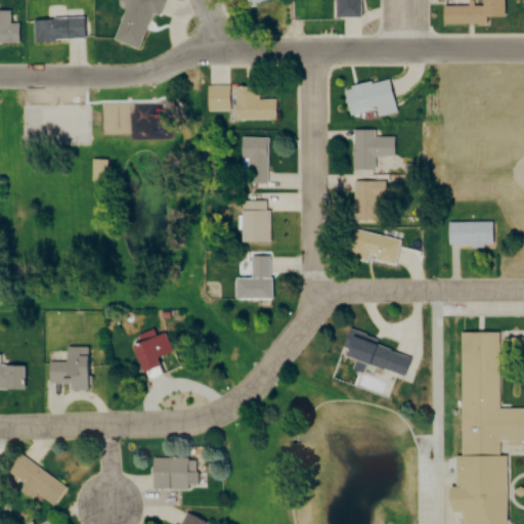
[(163,3),(151,0),(138,0),(138,3),(128,0),(126,0),(115,42),(139,49),(149,13),(159,16),(163,3)]
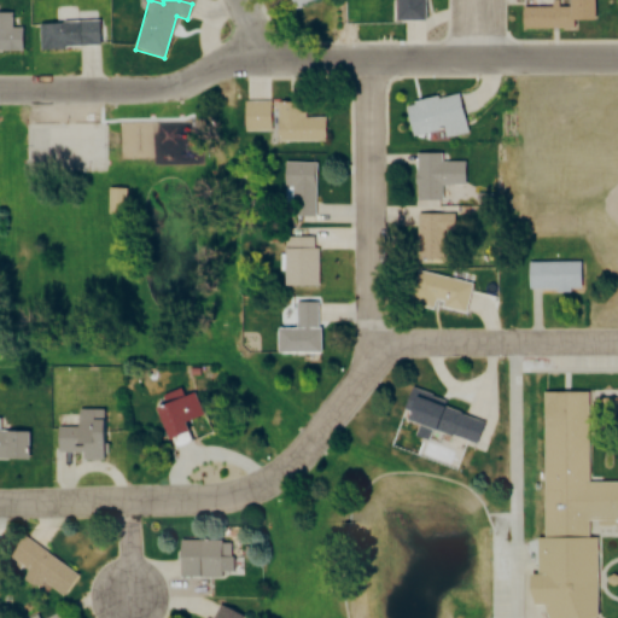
[(423,0),(394,0),(394,21),(423,21),(423,0)]
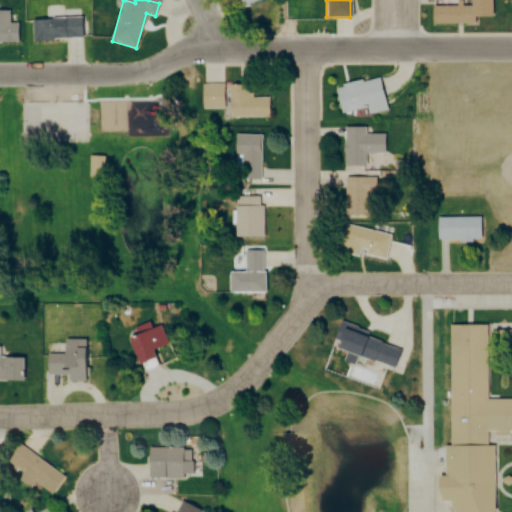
[(432,25),(490,25),(490,3),(432,3),(432,25)]
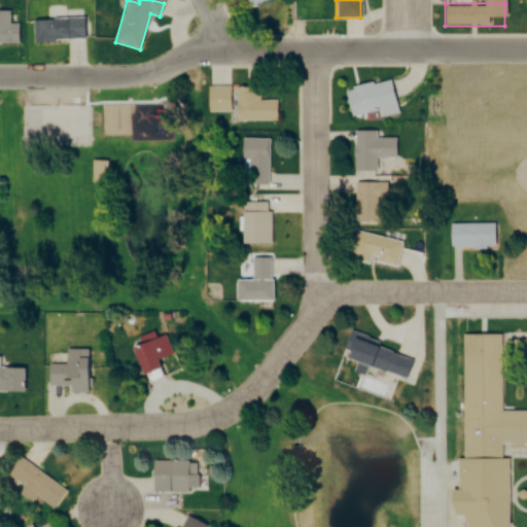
[(0,44),(16,44),(16,12),(0,11),(0,44)]
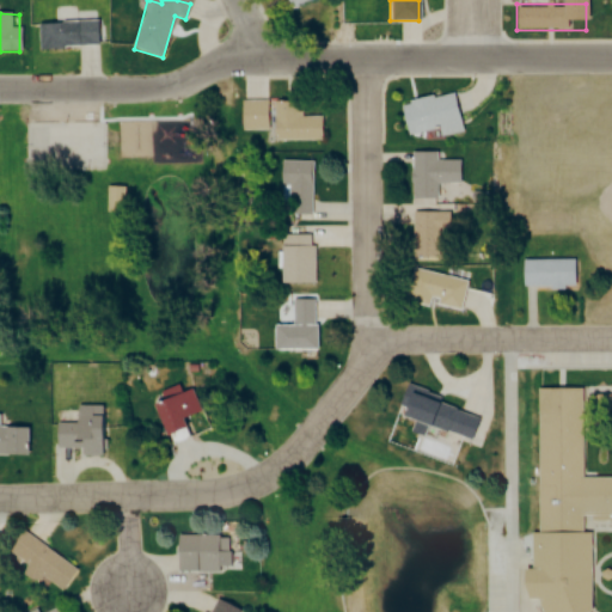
[(97,22),(37,23),(37,48),(97,48),(97,22)]
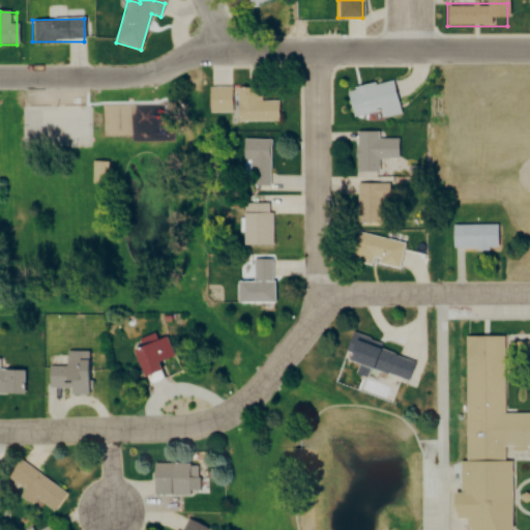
[(346,90),(351,116),(380,111),(382,118),(399,115),(392,81),(346,90)]
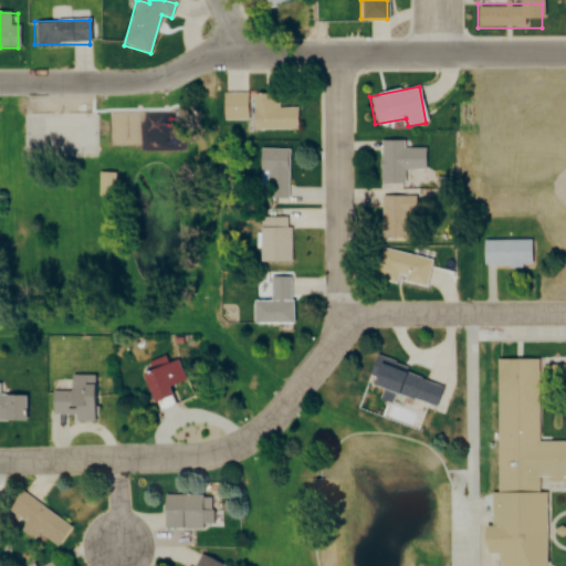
[(248,121),(248,94),(223,93),(222,121),(248,121)]
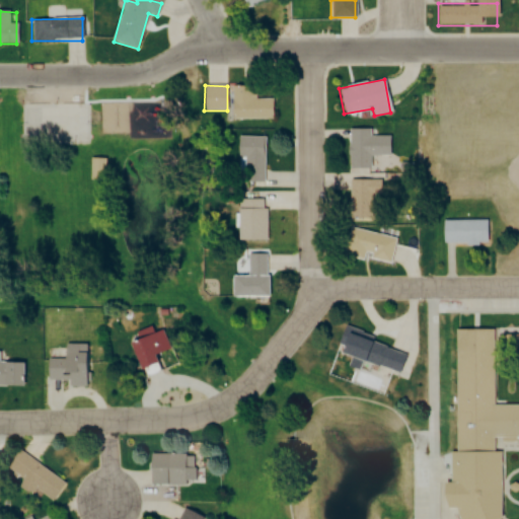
[(254,86),(231,86),(231,120),(273,120),(273,99),(254,99),(254,86)]
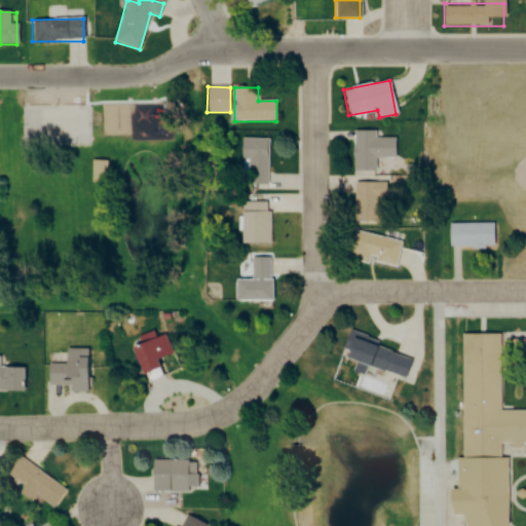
[(353,132),(353,171),(375,171),(375,158),(395,158),(395,138),(375,139),(375,132),(353,132)]
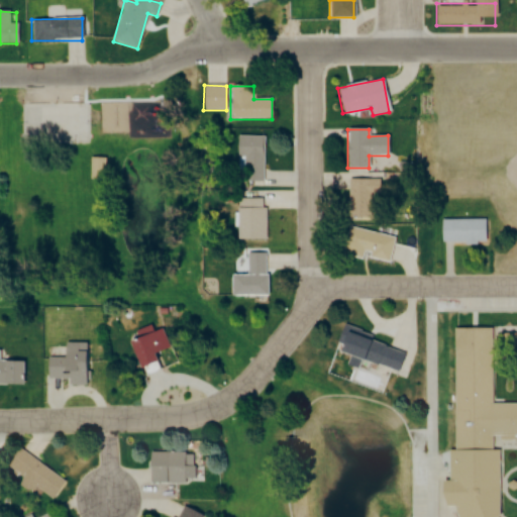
[(263,182),(263,136),(237,136),(237,182),(263,182)]
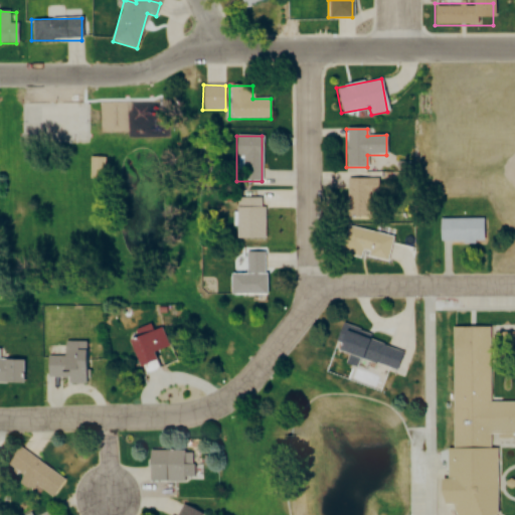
[(90,177),(107,177),(107,157),(90,157),(90,177)]
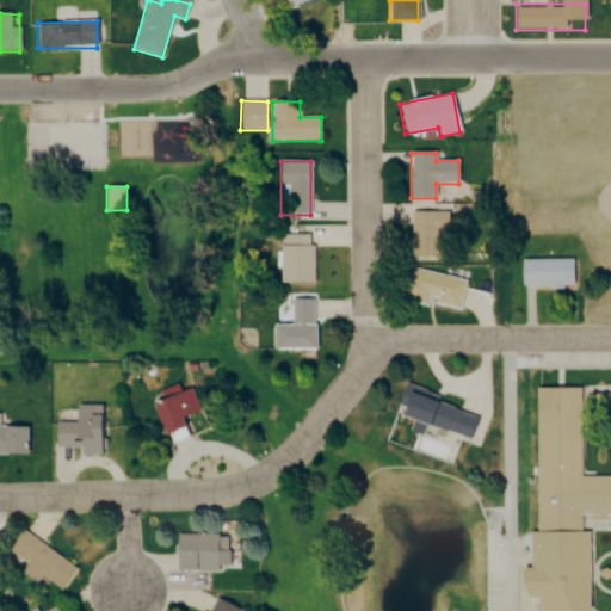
[(411,255),(444,255),(444,213),(411,213),(411,255)]
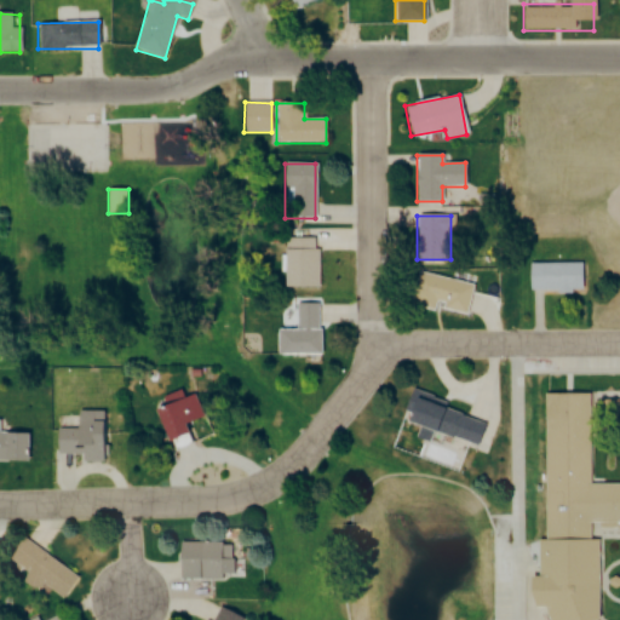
[(282,288),(317,288),(317,239),(282,239),(282,288)]
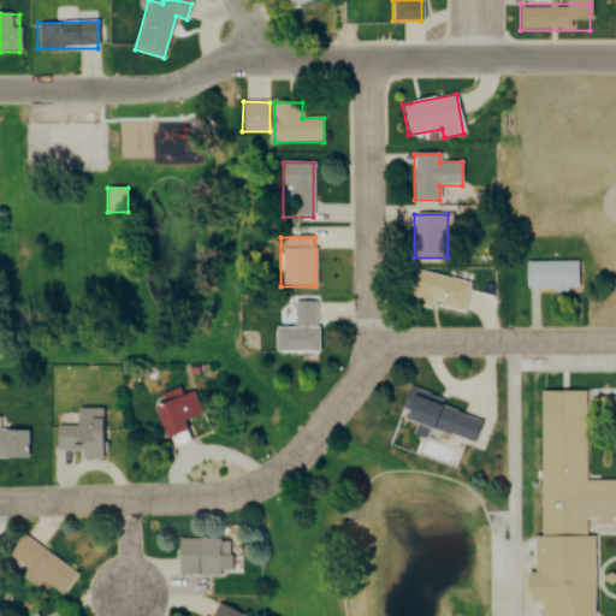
[(579,261),(525,261),(525,290),(579,290),(579,261)]
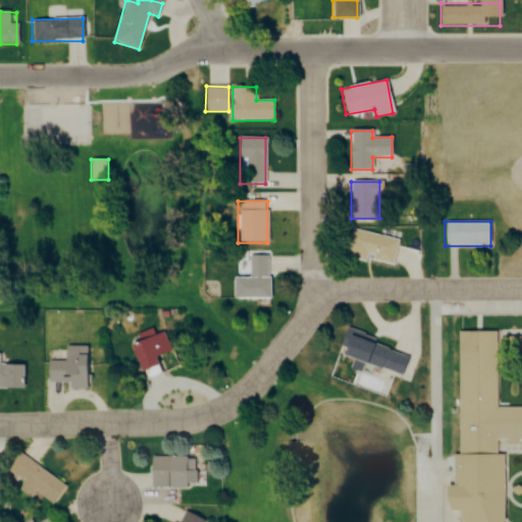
[(393,266),(398,239),(351,229),(345,257),(393,266)]
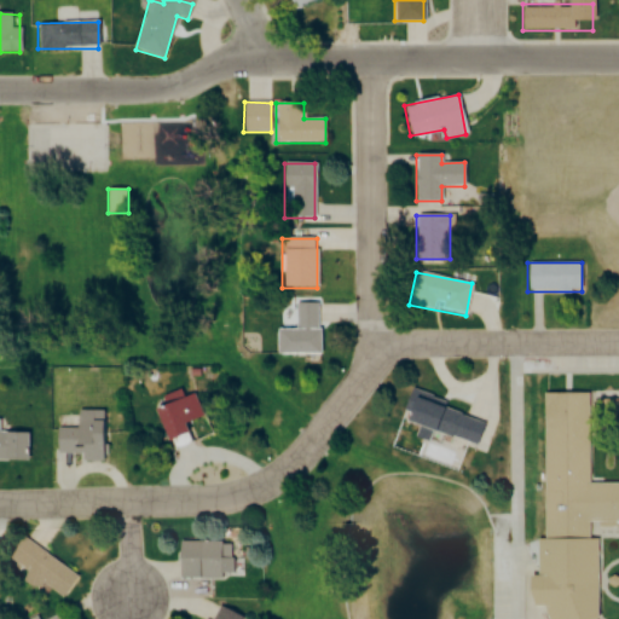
[(319,304),(295,304),(295,330),(276,330),(276,354),(319,354),(319,304)]
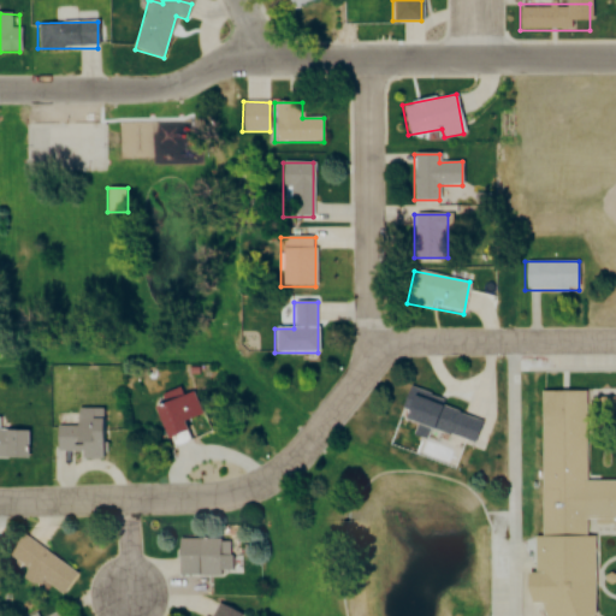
[(480,416),(409,388),(397,416),(415,424),(412,433),(428,440),(433,428),(469,444),(480,416)]
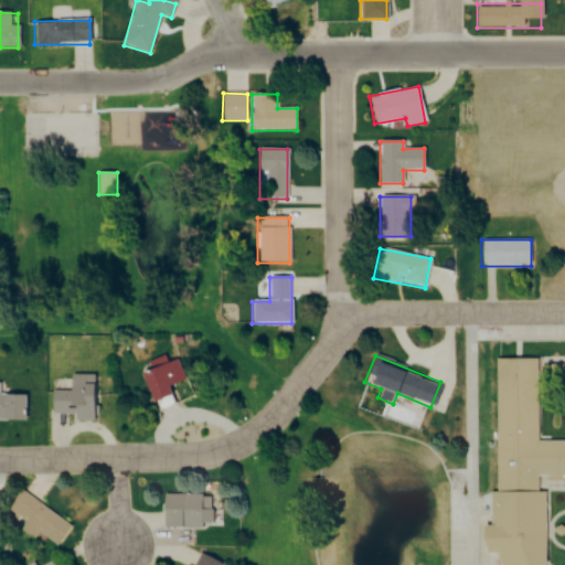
[(182,381),(176,360),(163,364),(161,358),(156,360),(157,366),(139,372),(150,407),(168,402),(162,387),(182,381)]
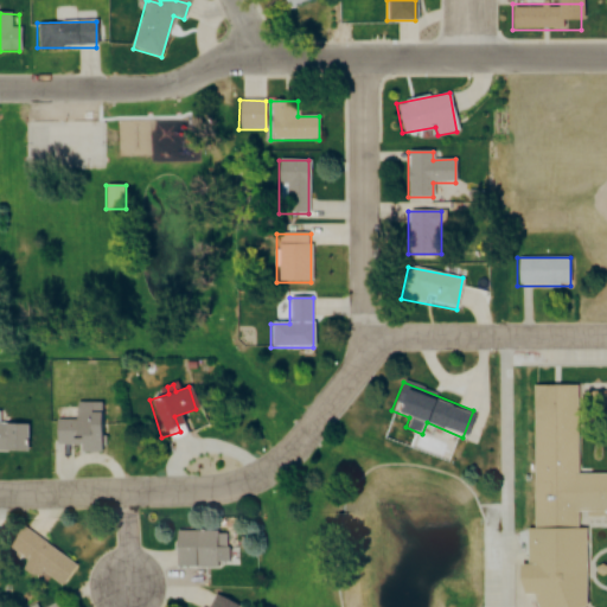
[(543,606),(592,606),(590,530),(576,525),(579,518),(606,517),(606,472),(574,473),(574,384),(528,384),(530,563),(543,563),(543,606)]
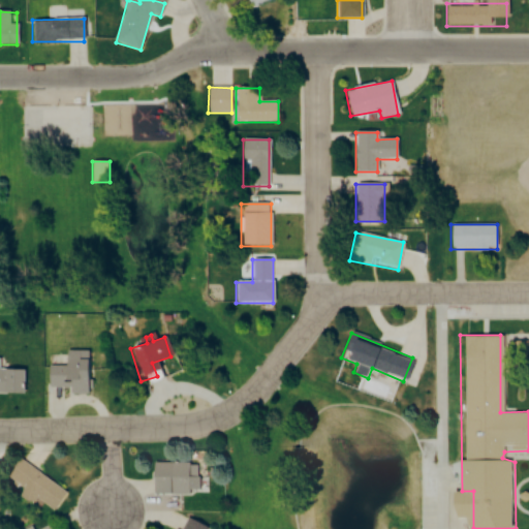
[(510,367),(526,365),(522,339),(506,341),(510,367)]
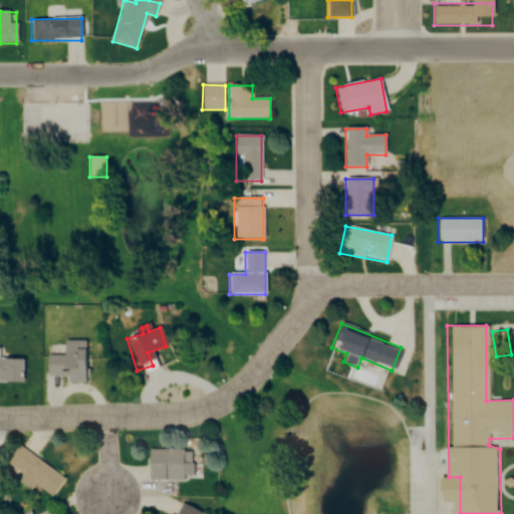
[(65,382),(86,382),(86,356),(45,356),(45,376),(65,376),(65,382)]
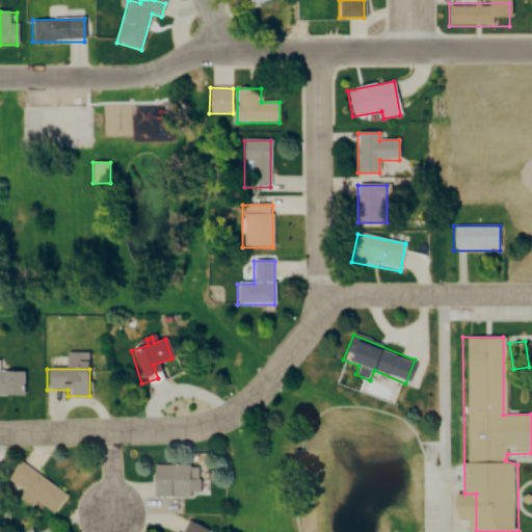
[(0,395),(25,396),(25,372),(0,372),(0,395)]
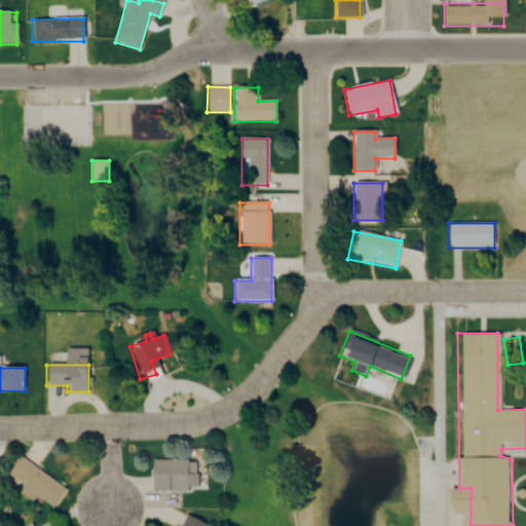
[(22,485),(16,493),(31,501),(35,496),(51,506),(64,487),(16,457),(5,475),(22,485)]
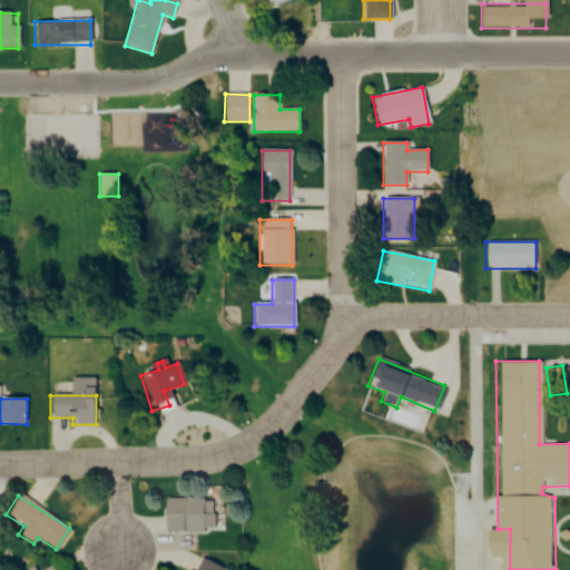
[(163,512),(163,531),(210,531),(210,498),(179,498),(179,512),(163,512)]
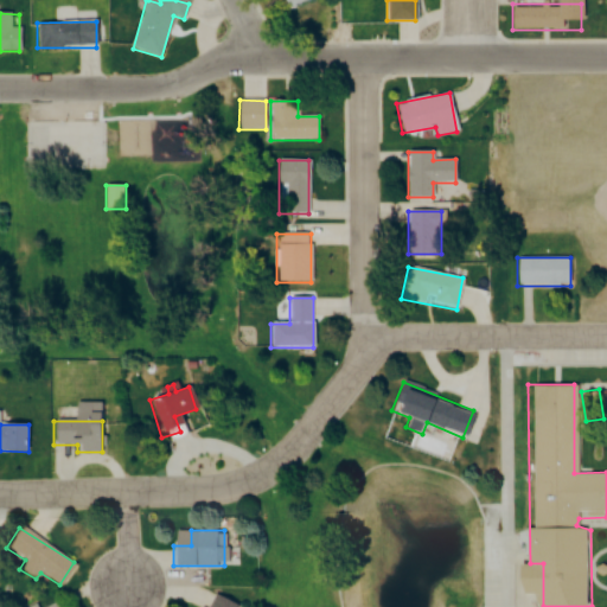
[(234,606),(236,602),(211,593),(204,606),(234,606)]
